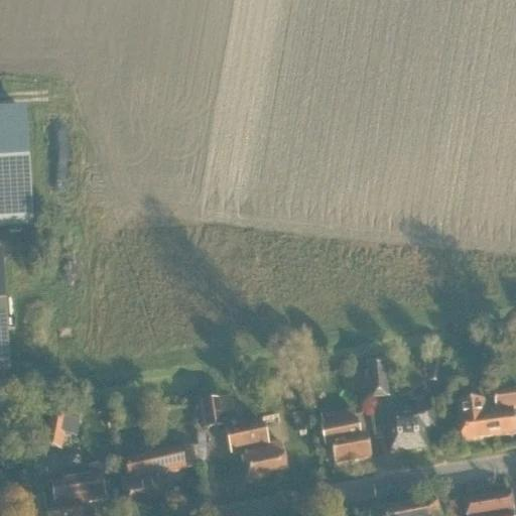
[(0,370),(9,370),(3,259),(0,258),(0,226),(33,225),(26,116),(0,117),(0,370)]
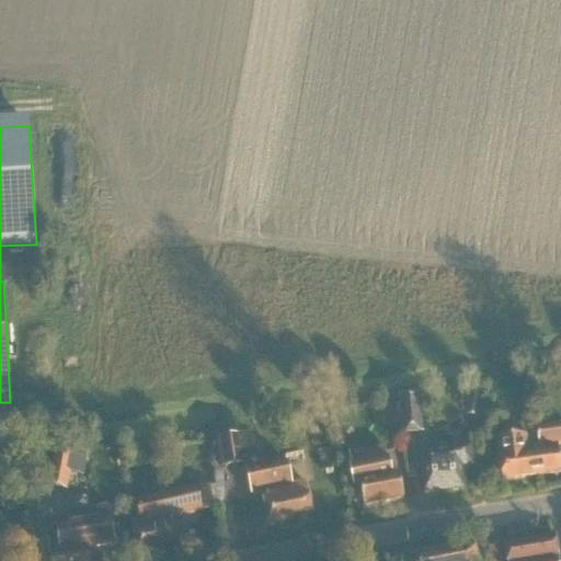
[(416,399),(416,398),(398,400),(401,436),(403,436),(403,437),(420,436),(420,434),(422,434),(420,399),(416,399)]
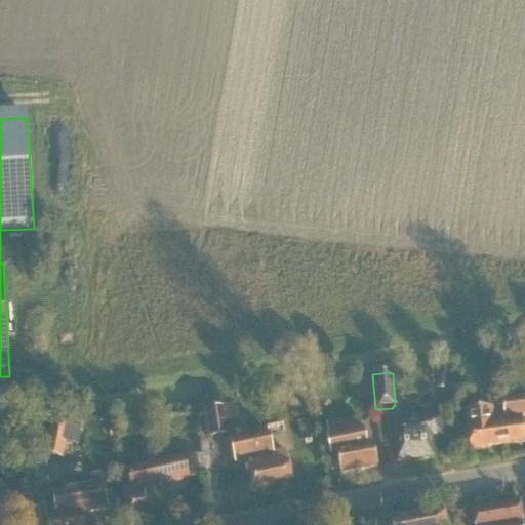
[(498,419),(502,447),(524,444),(524,440),(522,417),(524,416),(524,397),(501,401),(503,418),(498,419)]
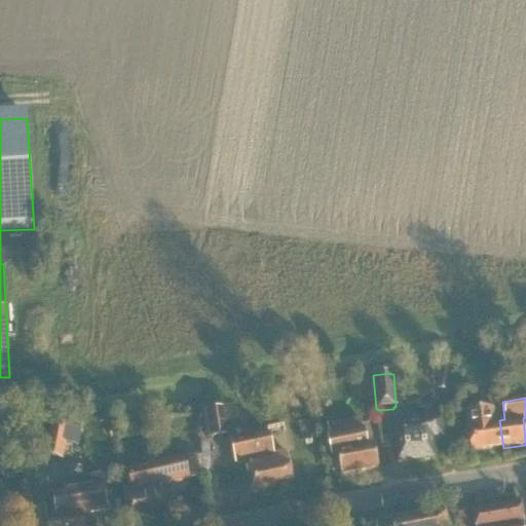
[(233,436),(229,409),(202,413),(207,440),(233,436)]
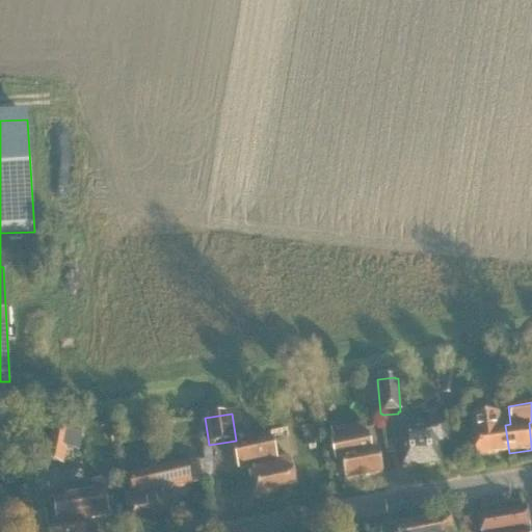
[(509,453),(505,425),(503,425),(503,423),(499,423),(498,415),(471,418),(476,457),(509,453)]
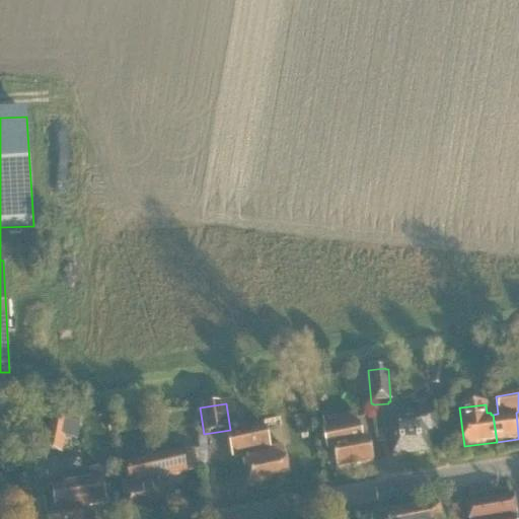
[(409,417),(409,412),(389,414),(392,457),(429,455),(428,434),(437,433),(436,415),(409,417)]
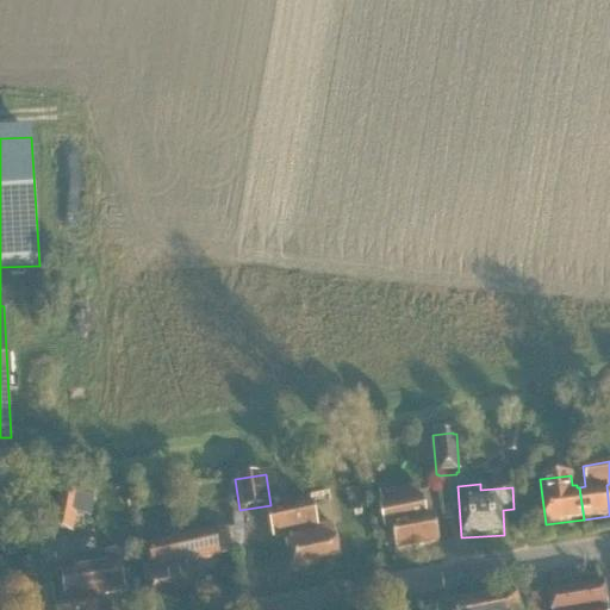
[(427,521),(419,490),(419,487),(379,496),(381,508),(379,509),(384,530),(391,529),(396,552),(439,543),(434,520),(427,521)]
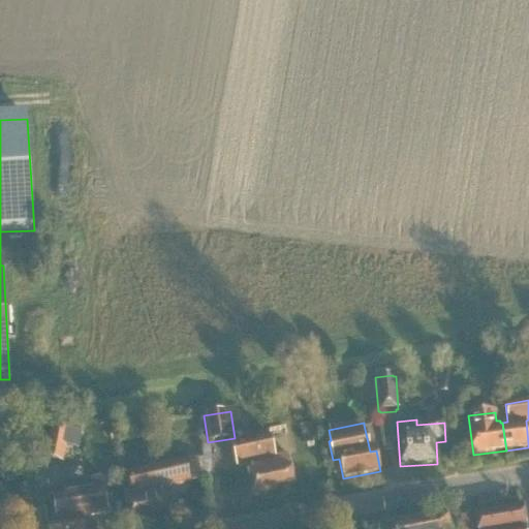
[(79,450),(82,435),(53,429),(47,461),(63,465),(66,448),(79,450)]
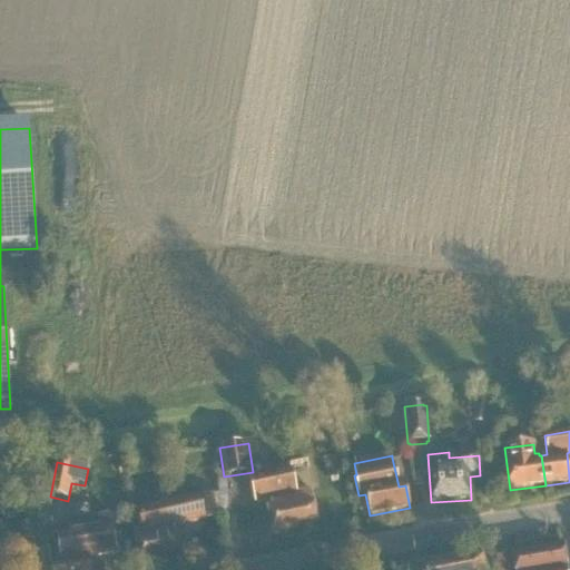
[(297,495),(292,471),(249,481),(255,504),(272,501),(273,509),(266,510),(273,536),(318,527),(311,492),(297,495)]
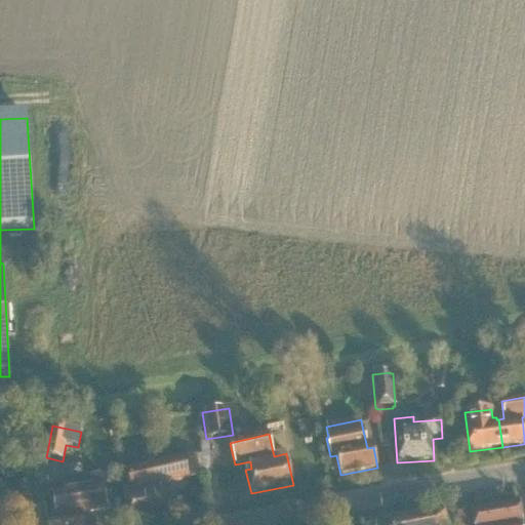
[(200,478),(196,457),(185,459),(127,472),(131,491),(124,492),(126,500),(125,500),(129,522),(166,514),(162,492),(161,492),(160,486),(200,478)]
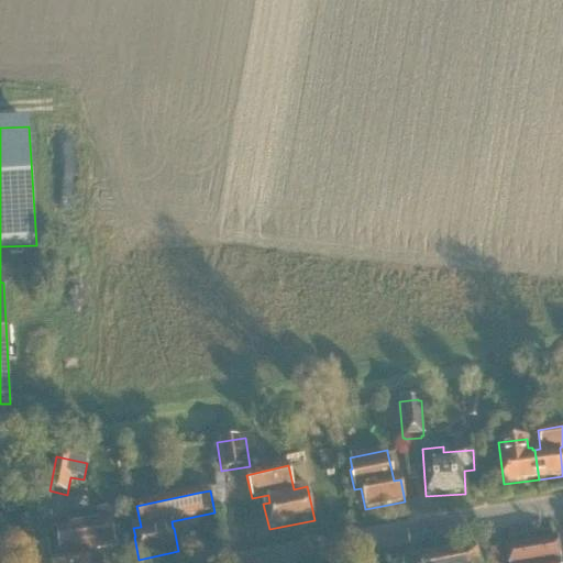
[(102,522),(101,511),(64,517),(65,528),(55,529),(48,543),(51,558),(50,558),(50,562),(88,562),(87,552),(116,548),(111,520),(102,522)]
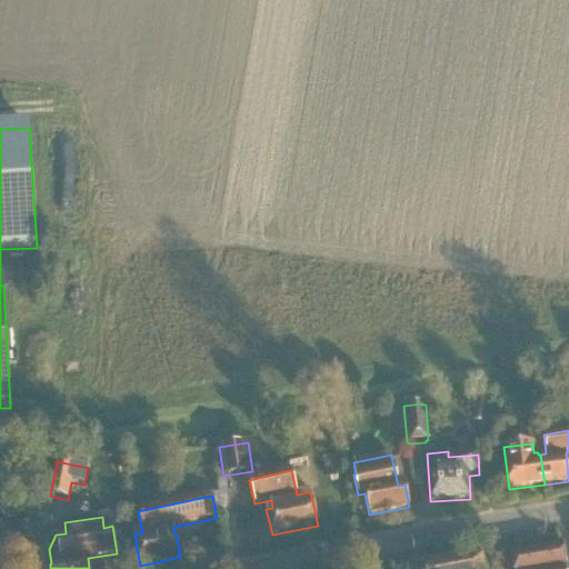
[(567,568),(563,546),(511,553),(513,568),(566,568),(567,568)]
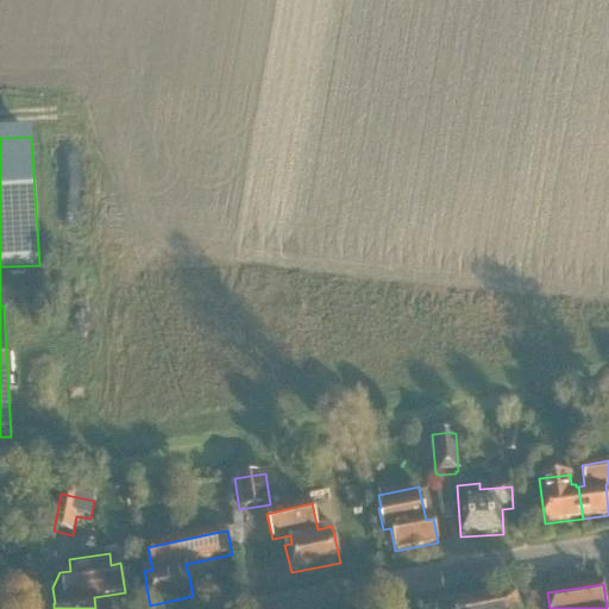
[(518,608),(514,591),(443,604),(443,608),(518,608)]
